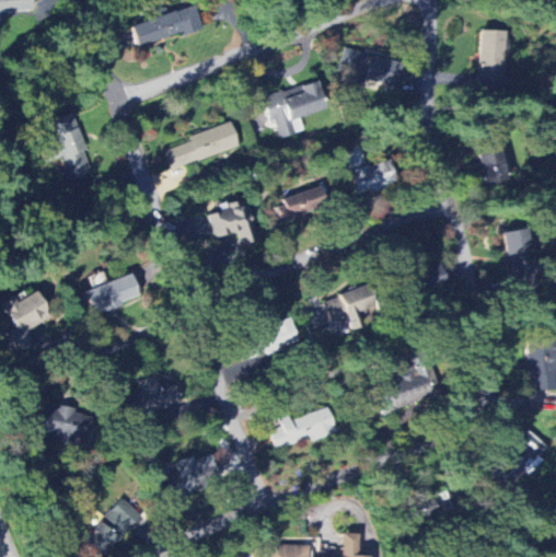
[(0,0),(0,10),(33,9),(32,0),(0,0)]
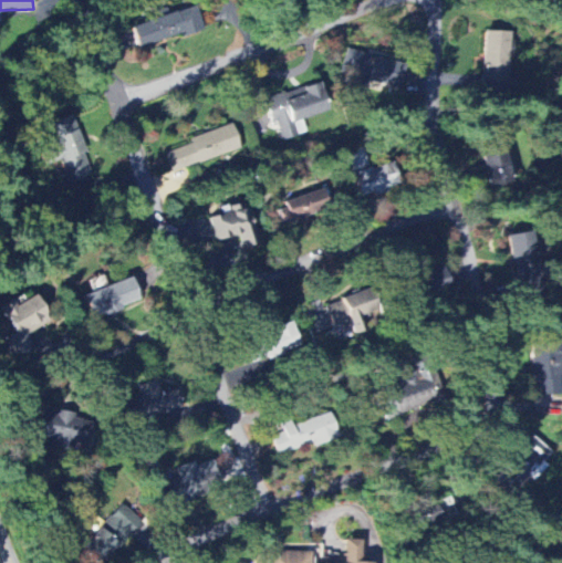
[(134,24),(141,47),(205,27),(198,4),(134,24)]
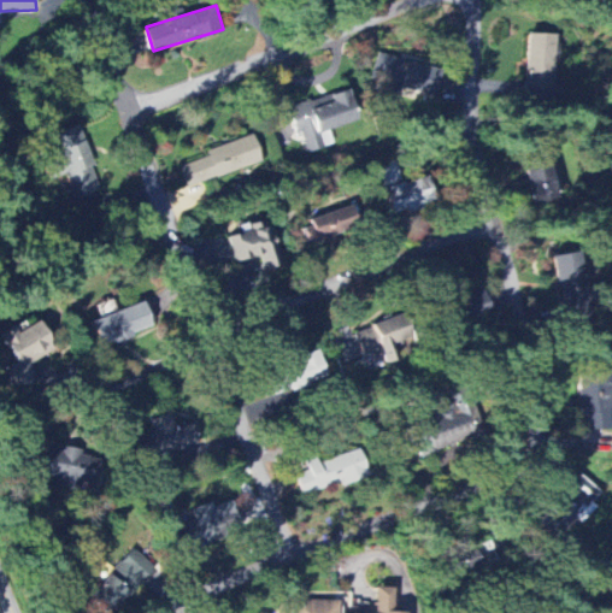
[(527,98),(555,99),(558,33),(529,31),(527,98)]
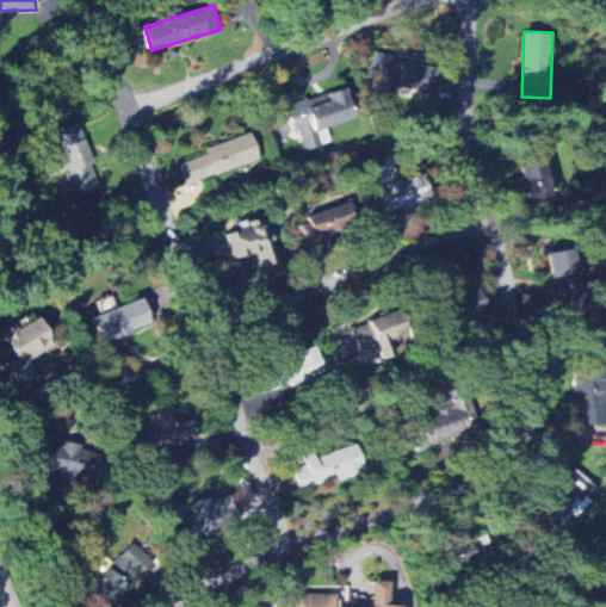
[(436,93),(441,67),(377,51),(370,78),(436,93)]
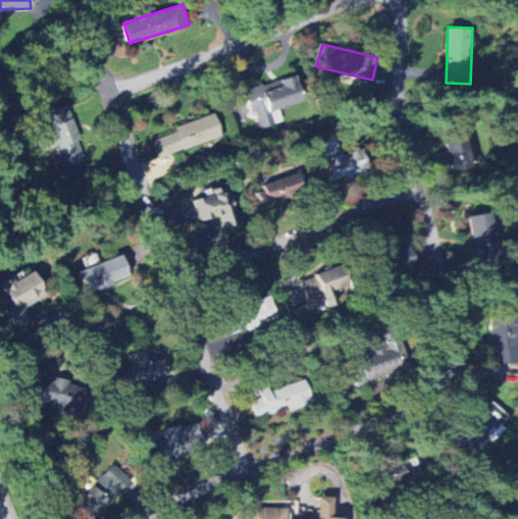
[(248,91),(261,128),(278,122),(274,110),(306,99),(298,73),(248,91)]
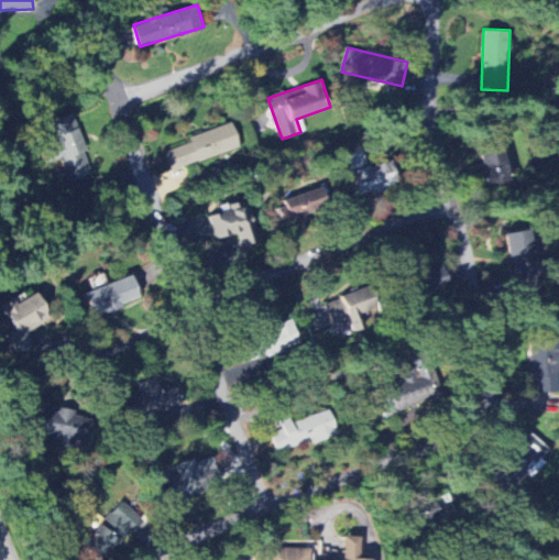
[(48,121),(56,144),(44,149),(48,163),(63,157),(70,180),(95,172),(74,112),(48,121)]
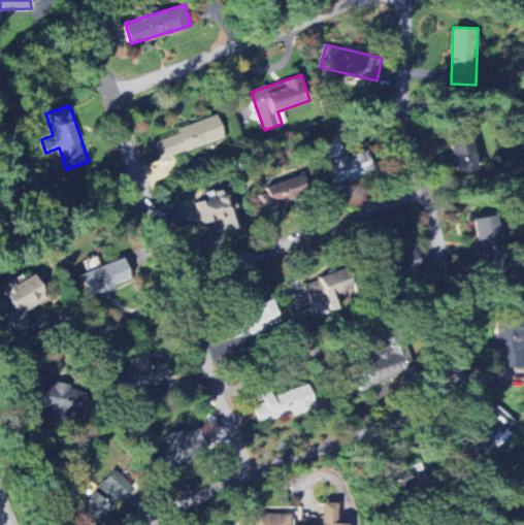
[(227,138),(220,117),(155,136),(161,158),(227,138)]
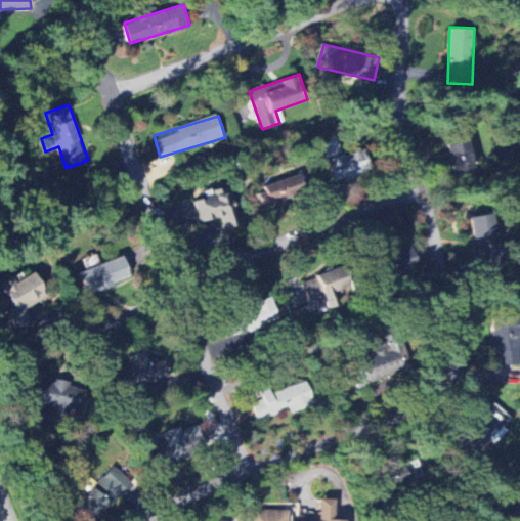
[(447,138),(457,172),(476,167),(467,133),(447,138)]
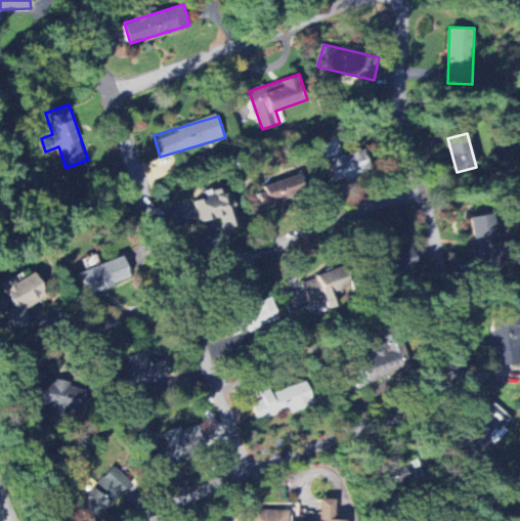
[(321,139),(334,181),(372,171),(365,148),(345,154),(340,134),(321,139)]
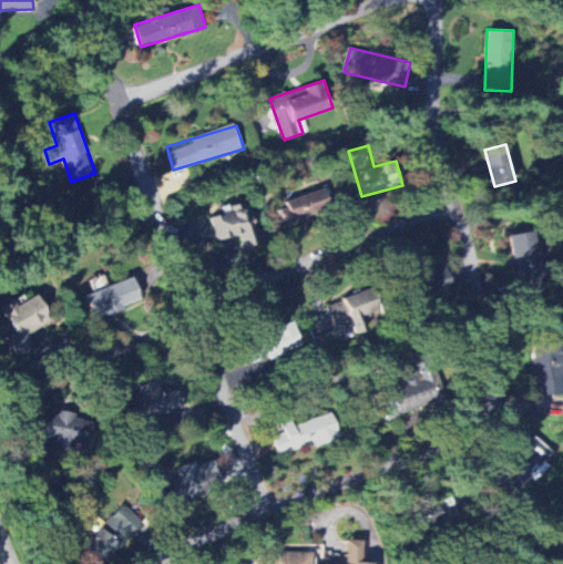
[(327,208),(319,190),(279,206),(287,225),(327,208)]
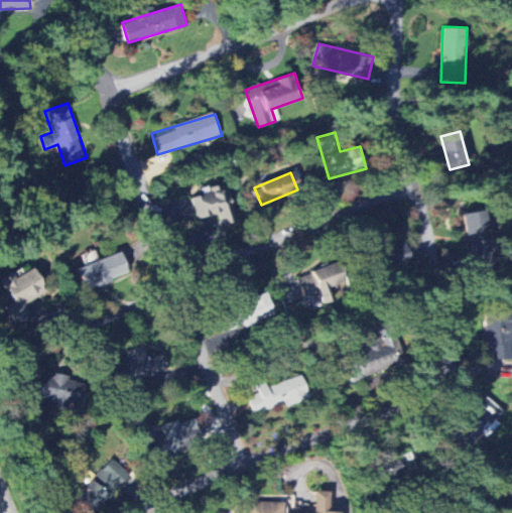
[(228,187),(222,189),(221,185),(192,195),(200,219),(219,213),(224,226),(238,221),(228,187)]
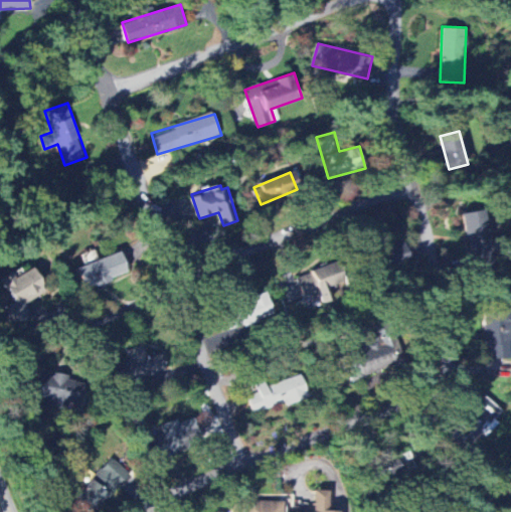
[(472,250),(493,246),(486,208),(465,212),(472,250)]
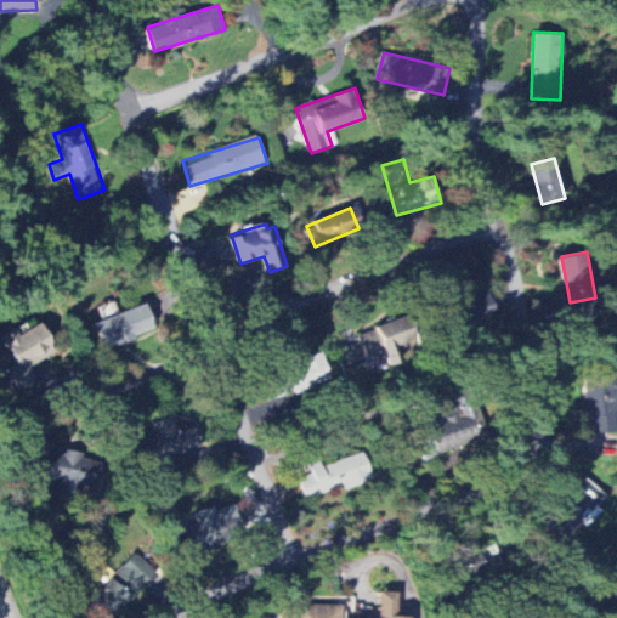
[(456,304),(464,325),(497,312),(490,290),(456,304)]
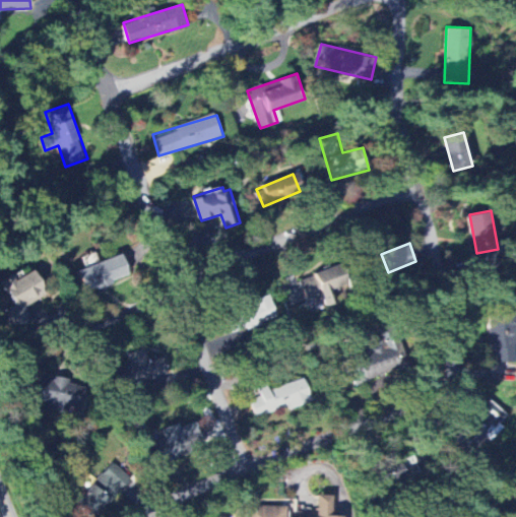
[(86,292),(131,275),(123,254),(79,269),(86,292)]
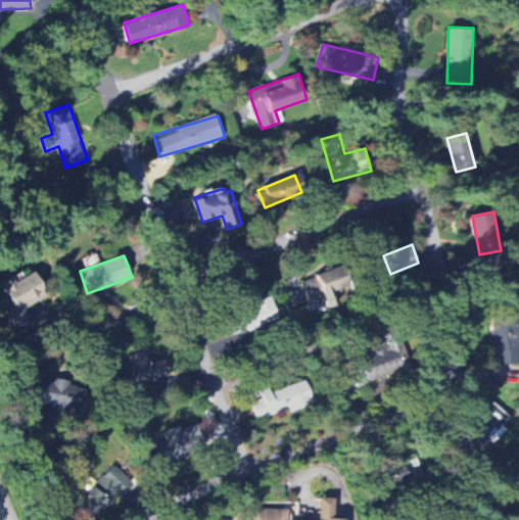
[(326,297),(329,308),(348,300),(344,290),(350,288),(342,266),(302,280),(311,302),(326,297)]
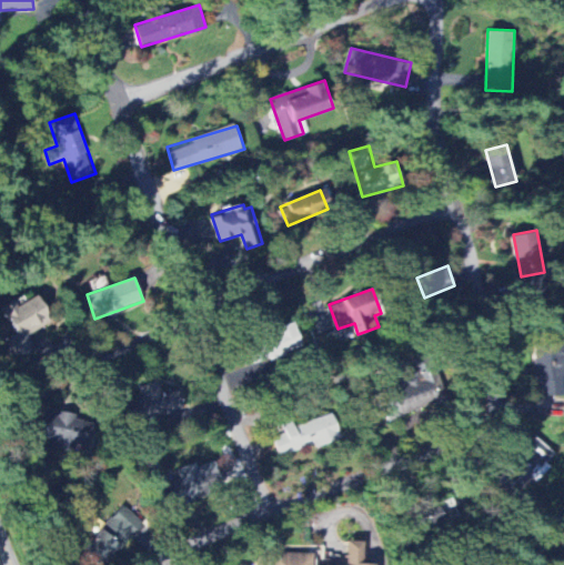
[(3,306),(16,333),(12,334),(12,354),(32,353),(31,332),(52,322),(39,294),(17,305),(16,301),(3,306)]
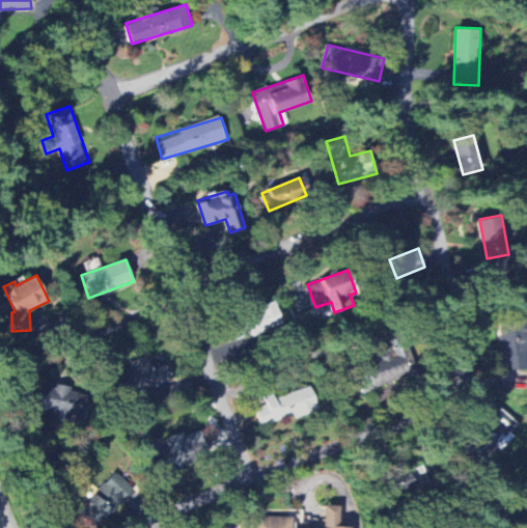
[(285,324),(277,300),(258,306),(260,311),(243,316),(249,335),(285,324)]
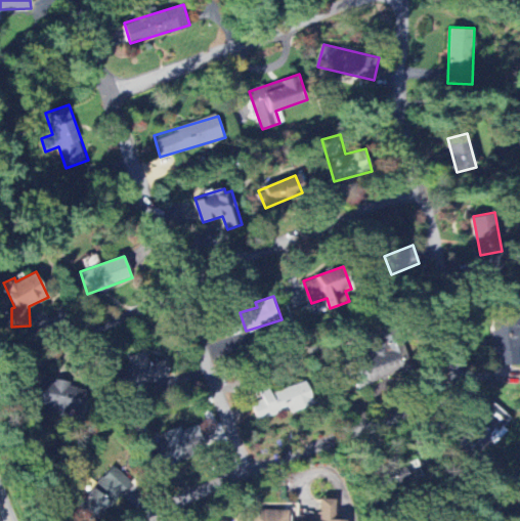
[(519,314),(494,315),(494,351),(500,351),(500,364),(519,364),(519,314)]
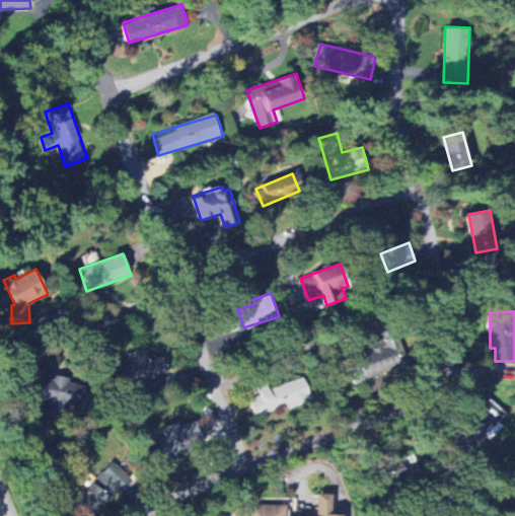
[(355,379),(402,370),(397,345),(350,353),(355,379)]
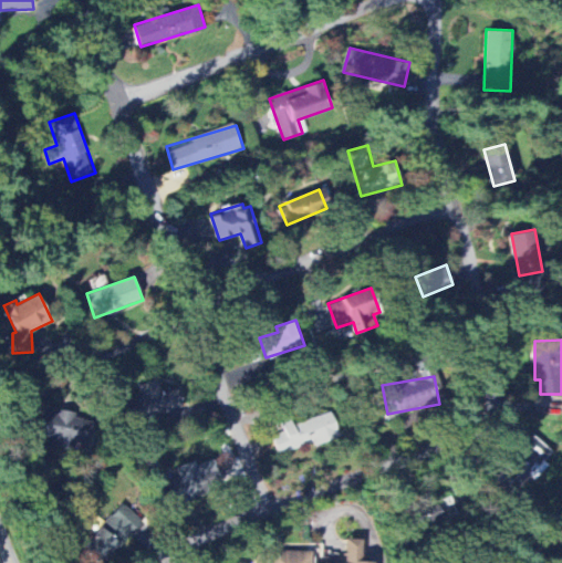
[(124,400),(131,423),(186,406),(179,387),(164,392),(159,378),(141,385),(144,395),(124,400)]
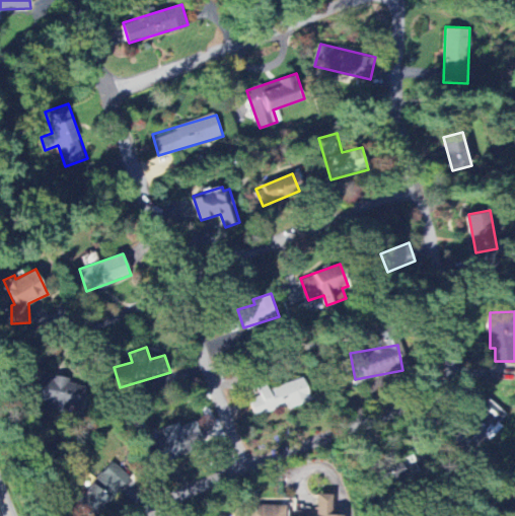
[(271,387),(269,382),(260,385),(263,393),(251,397),(258,416),(312,397),(305,376),(271,387)]
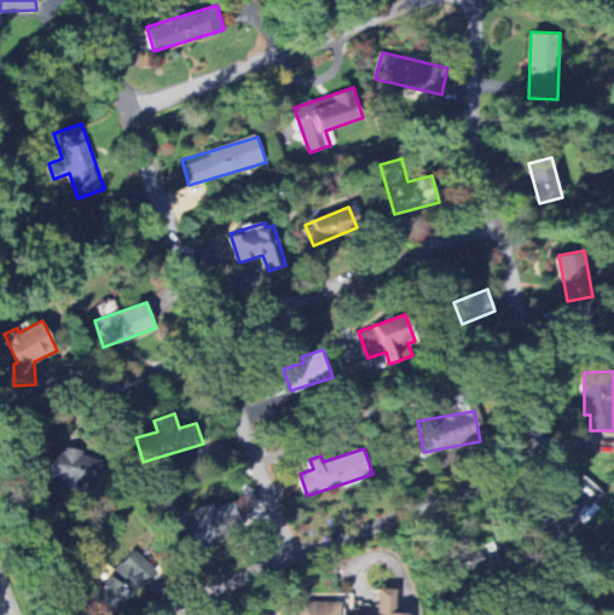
[(575,514),(584,522),(600,505),(595,502),(604,491),(584,473),(540,522),(556,535),(575,514)]
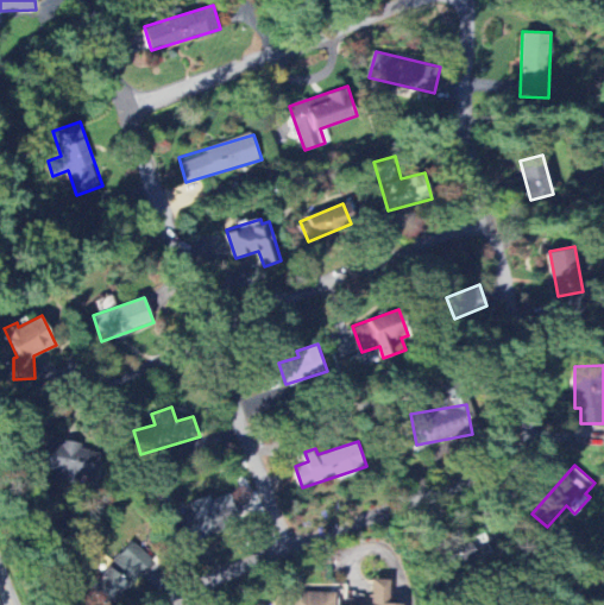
[(192,499),(195,510),(175,517),(184,543),(224,530),(219,516),(238,509),(232,491),(214,498),(212,492),(192,499)]
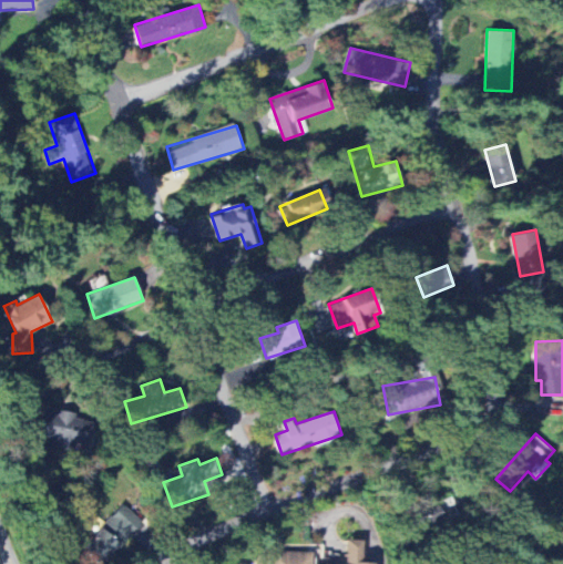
[(412,513),(428,530),(446,513),(430,498),(412,513)]
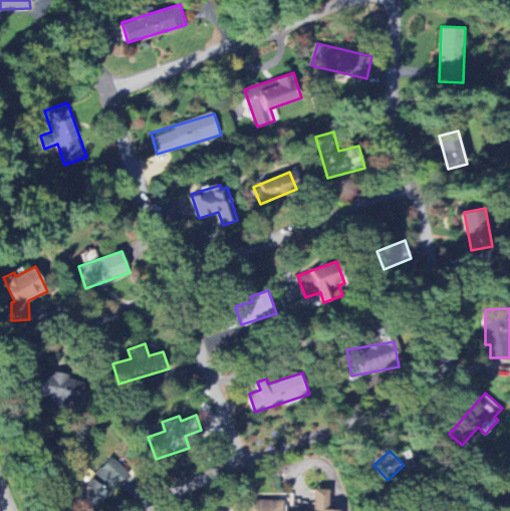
[(85,478),(89,483),(76,493),(89,510),(131,477),(113,455),(85,478)]
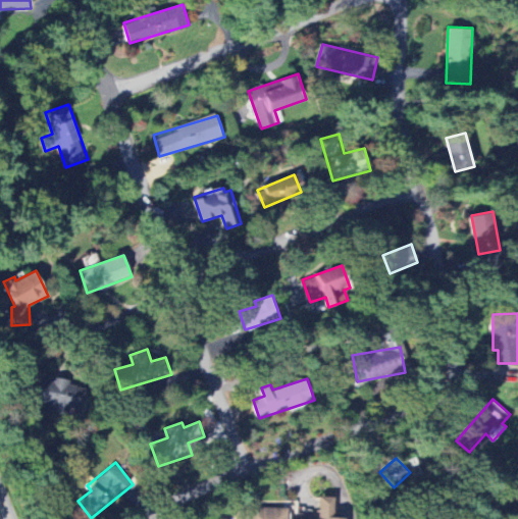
[(343,518),(342,517),(334,516),(335,496),(321,495),(319,518),(289,518),(290,507),(251,505),(250,518),(343,518)]
